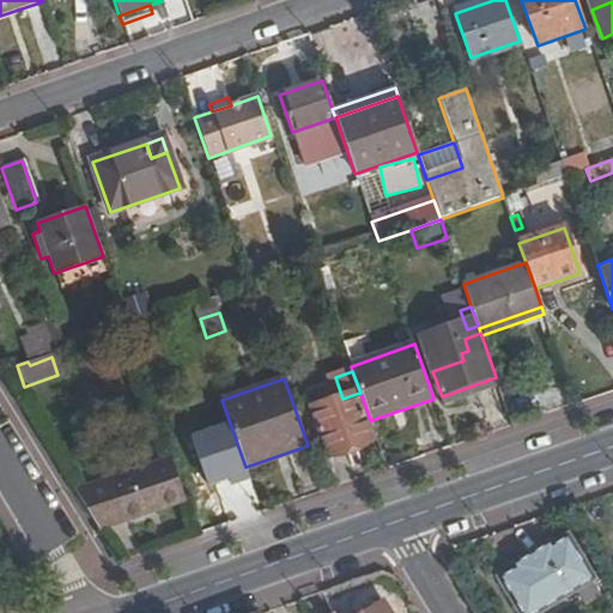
[(356,394),(343,399),(311,410),(328,459),(374,443),(356,394)]
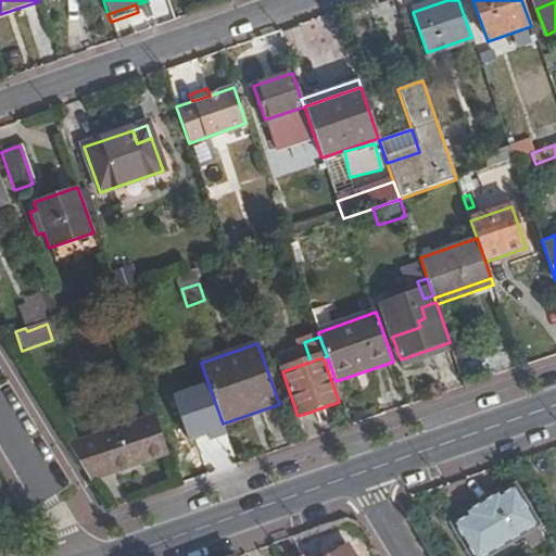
[(68,444),(90,481),(171,454),(156,416),(68,444)]
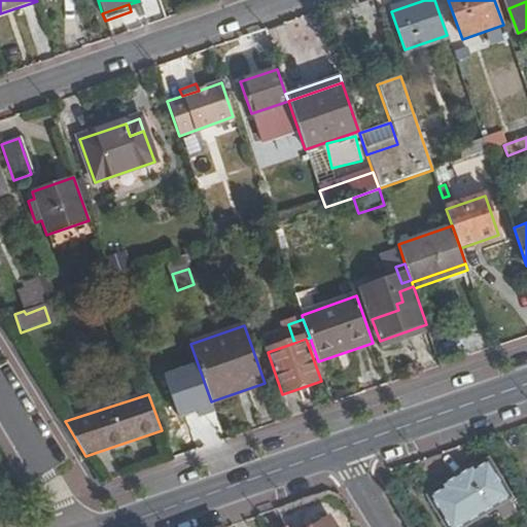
[(472,468),(449,483),(472,522),(507,499),(486,464),(475,471),(472,468)]
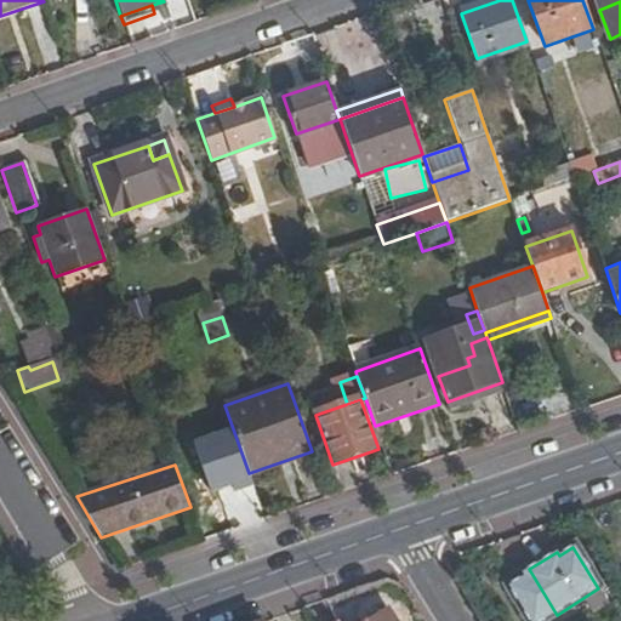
[(546,620),(557,615),(529,569),(517,576),(519,580),(506,587),(527,620),(546,620)]
